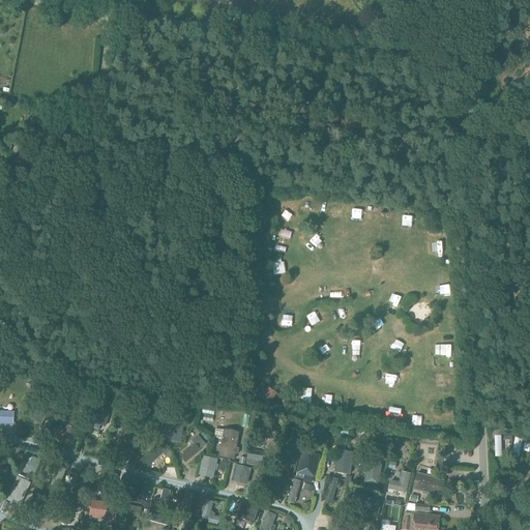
[(112,204),(108,192),(94,195),(98,208),(112,204)]
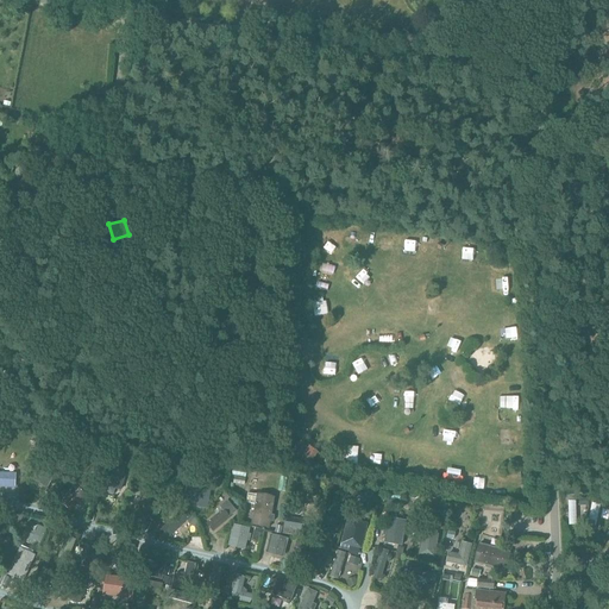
[(252,278),(265,269),(257,257),(244,265),(252,278)]
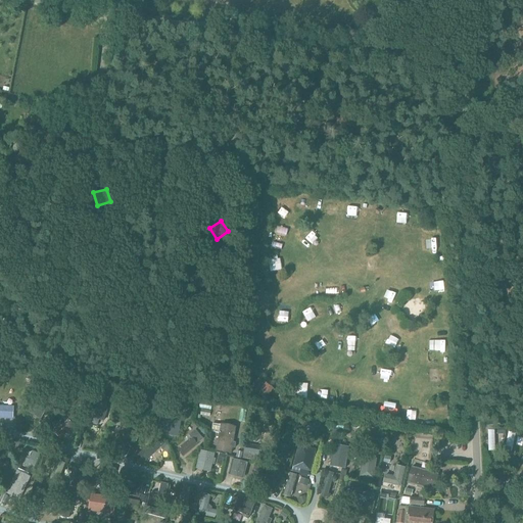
[(250,397),(264,407),(272,395),(258,386),(250,397)]
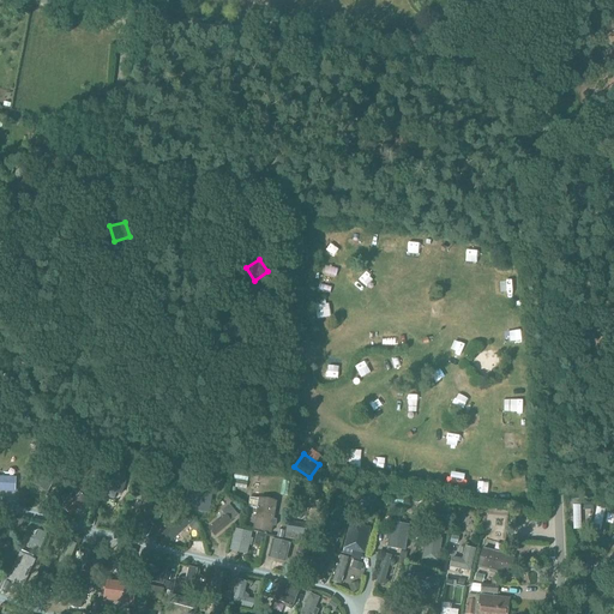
[(34,483),(48,492),(56,480),(41,471),(34,483)]
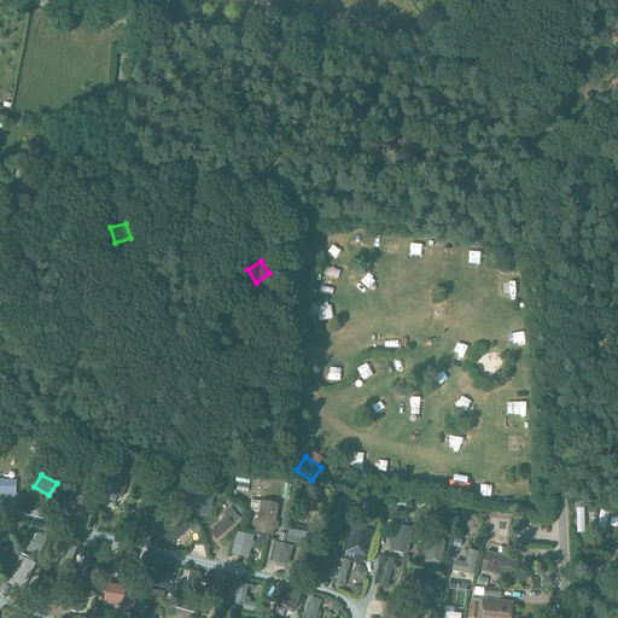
[(105,493),(122,497),(128,481),(111,476),(105,493)]
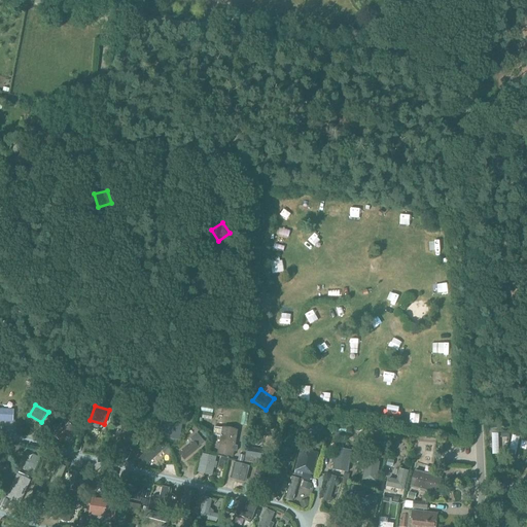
[(0,409),(0,421),(12,422),(12,421),(13,410),(0,409)]
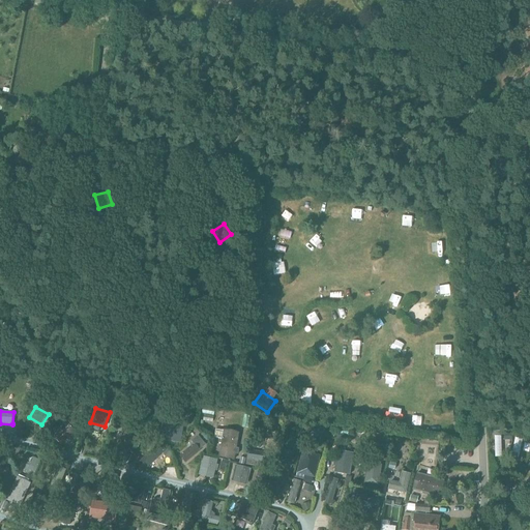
[(75,432),(68,424),(54,438),(60,445),(75,432)]
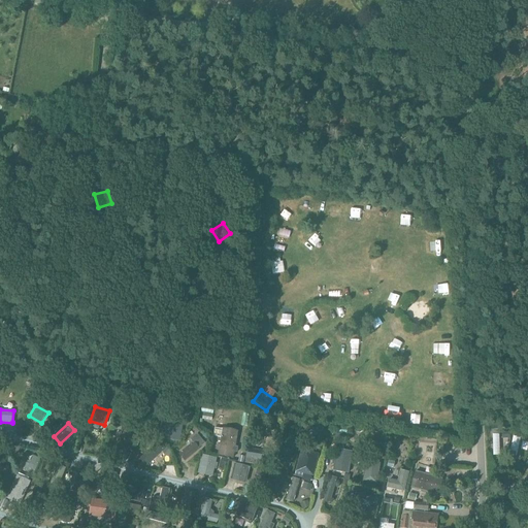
[(179,441),(183,426),(165,423),(164,429),(166,430),(164,438),(179,441)]
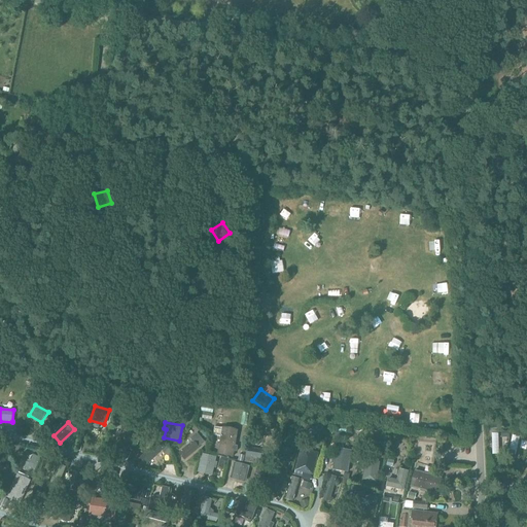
[(136,436),(138,433),(131,427),(129,430),(127,428),(118,437),(121,440),(117,446),(125,452),(137,437),(136,436)]
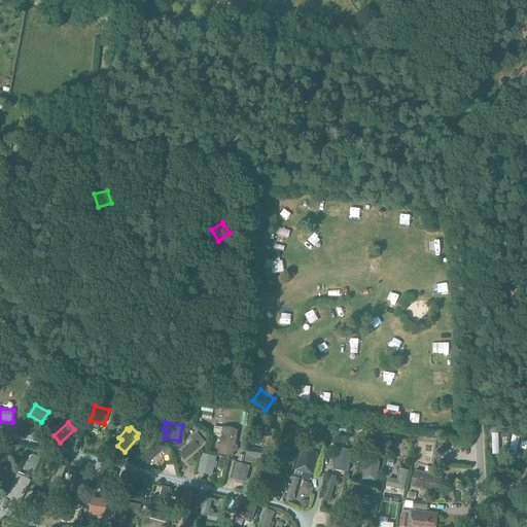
[(233,457),(237,430),(214,427),(213,435),(220,436),(218,455),(233,457)]
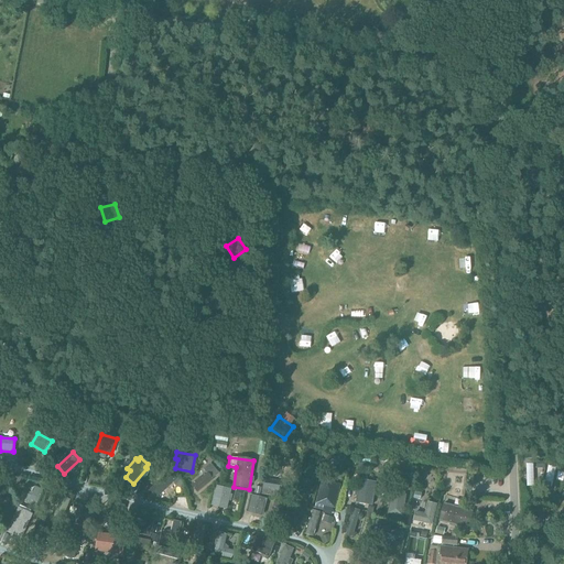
[(150,475),(156,467),(153,464),(147,472),(150,475)]
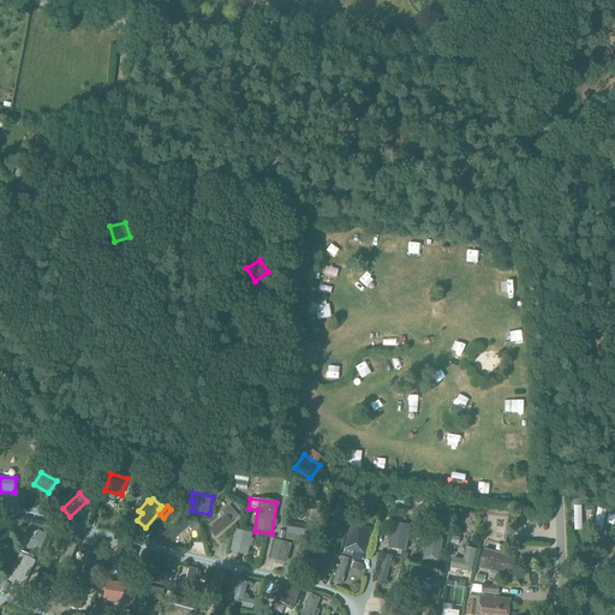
[(215,537),(239,517),(230,506),(222,513),(225,515),(209,530),(215,537)]
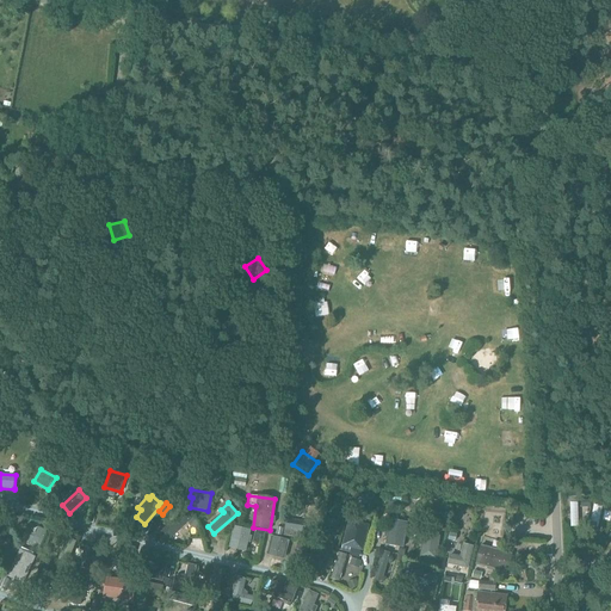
[(184,512),(162,532),(170,539),(191,519),(184,512)]
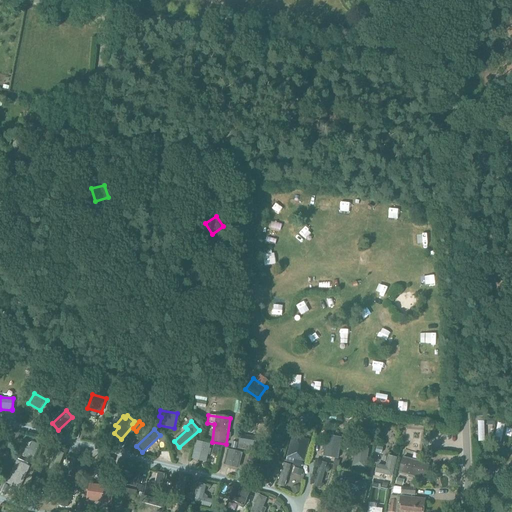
[(259,438),(247,436),(248,434),(240,433),(238,449),(242,450),(243,451),(243,450),(254,451),(255,446),(257,446),(259,438)]
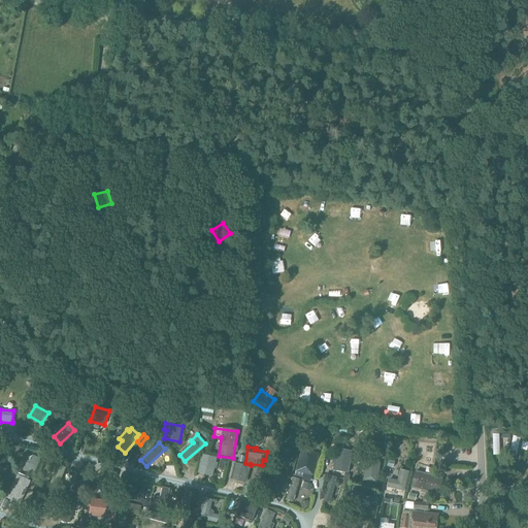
[(0,450),(0,470),(10,465),(3,449),(0,450)]
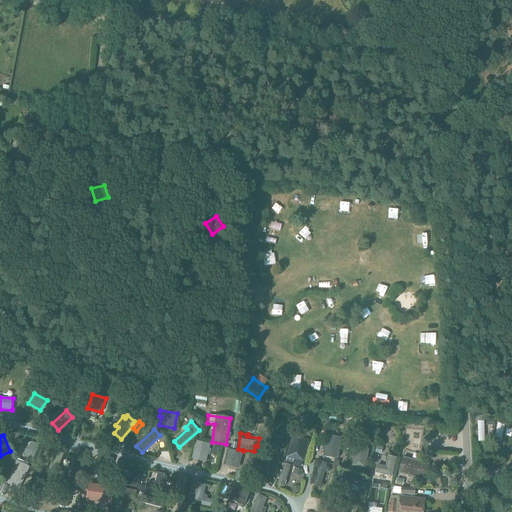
[(323,456),(338,458),(341,438),(327,436),(323,456)]
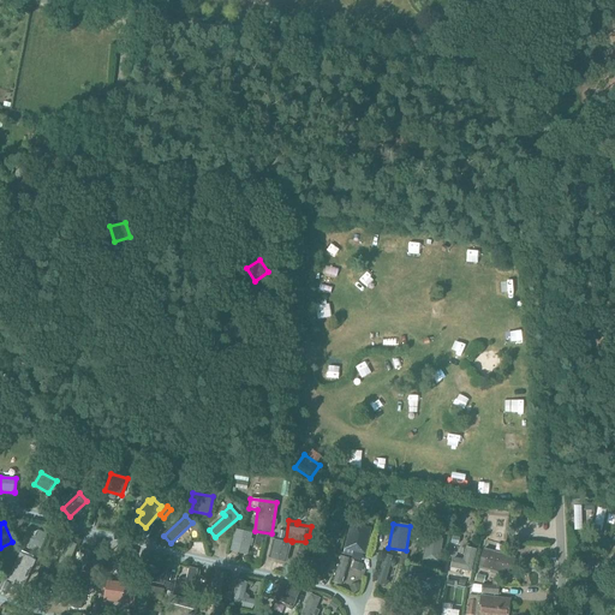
[(344,554),(351,556),(352,551),(365,554),(371,530),(351,525),(344,554)]
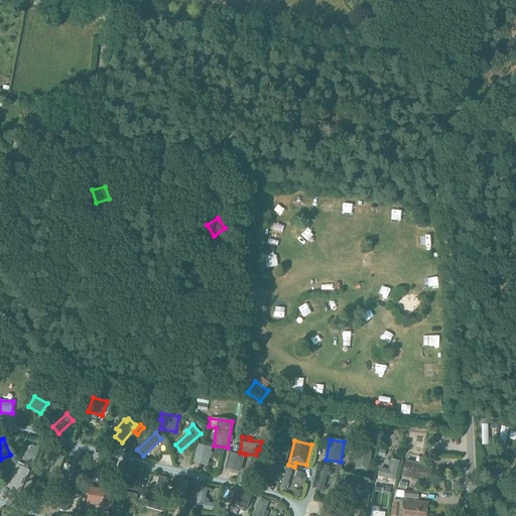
[(33,464),(39,448),(32,445),(29,454),(21,450),(18,458),(33,464)]
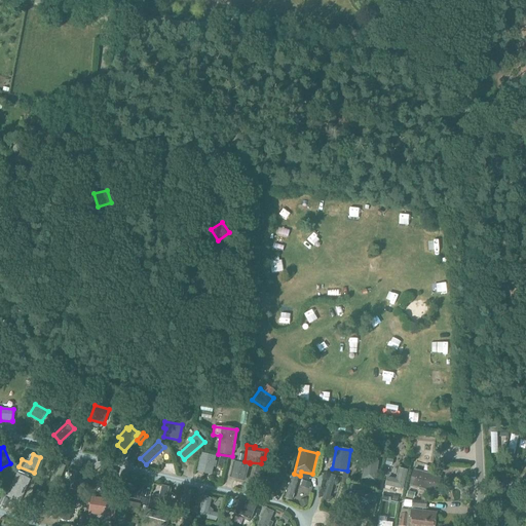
[(197,471),(212,474),(216,457),(201,454),(197,471)]
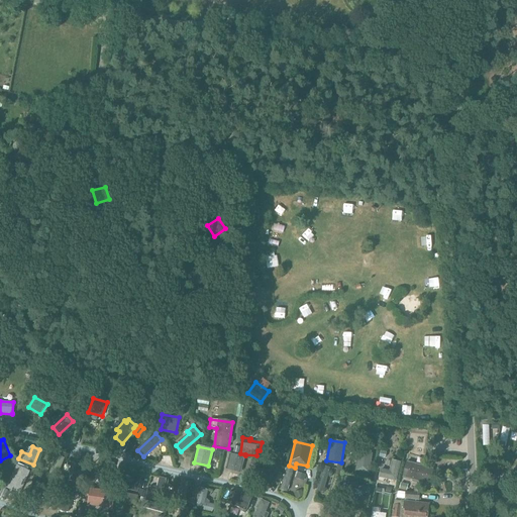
[(355,472),(369,473),(372,454),(358,452),(355,472)]
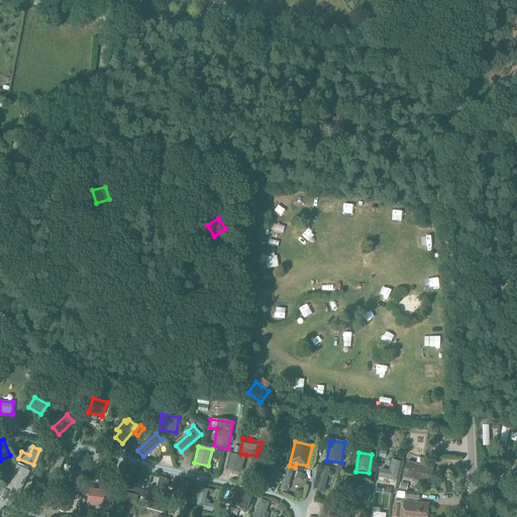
[(226,469),(240,473),(244,458),(230,454),(226,469)]
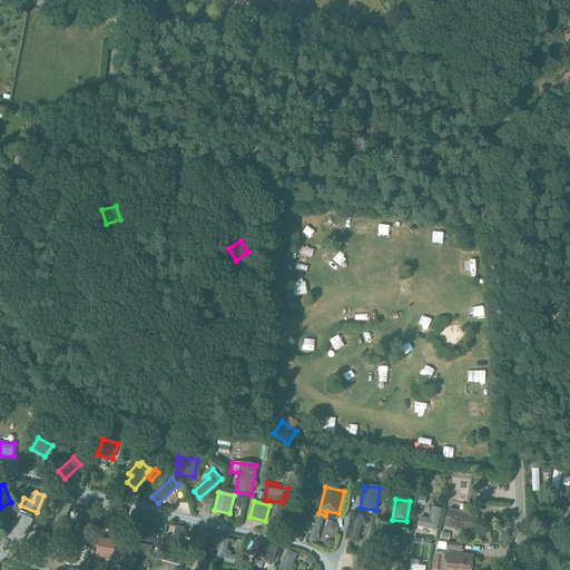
[(62,529),(71,505),(62,502),(53,526),(62,529)]
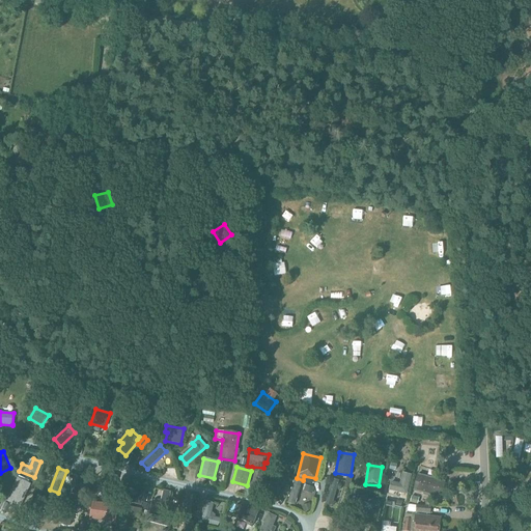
[(267,496),(275,498),(281,474),(274,472),(267,496)]
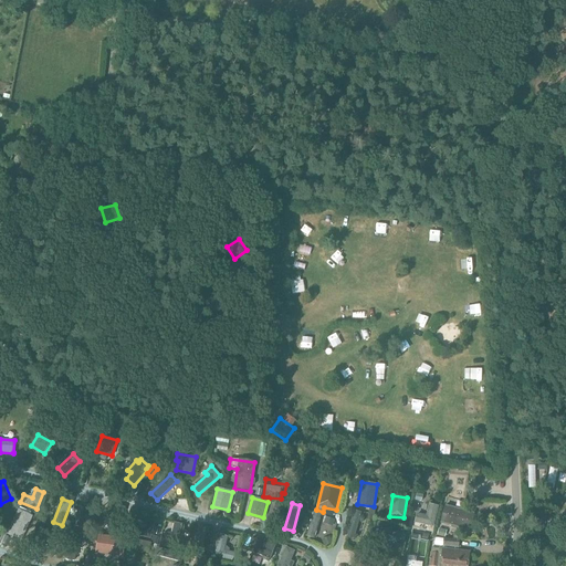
[(433,527),(438,506),(429,504),(427,516),(417,514),(415,523),(433,527)]
